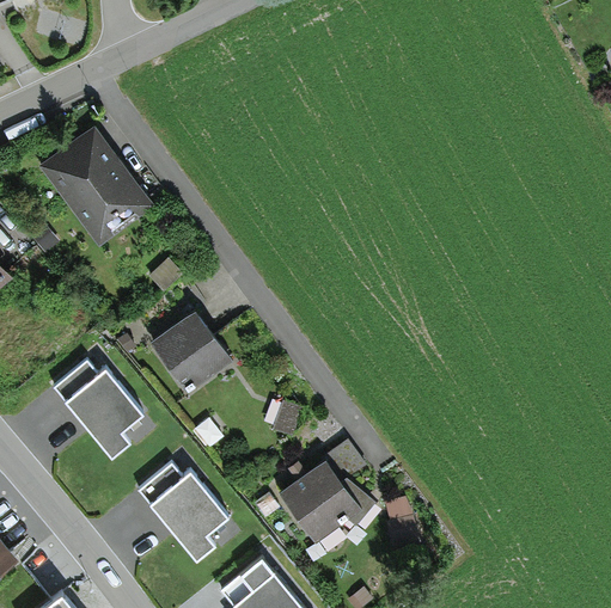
[(38,165),(99,247),(156,206),(95,123),(38,165)]
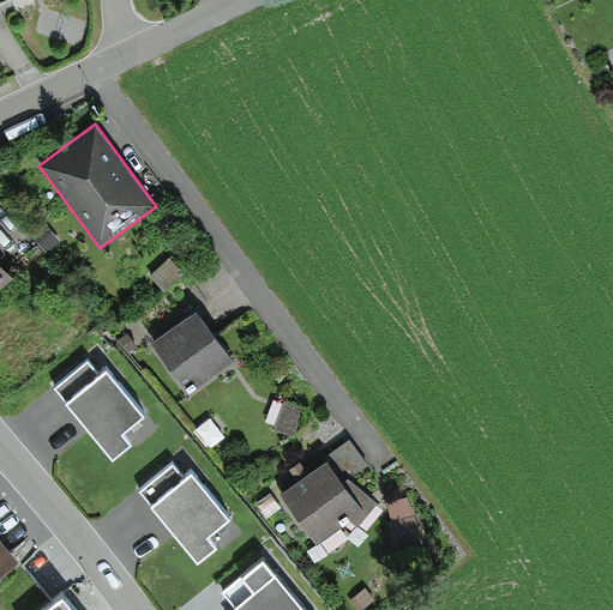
[(60,242),(44,223),(30,235),(44,254),(60,242)]
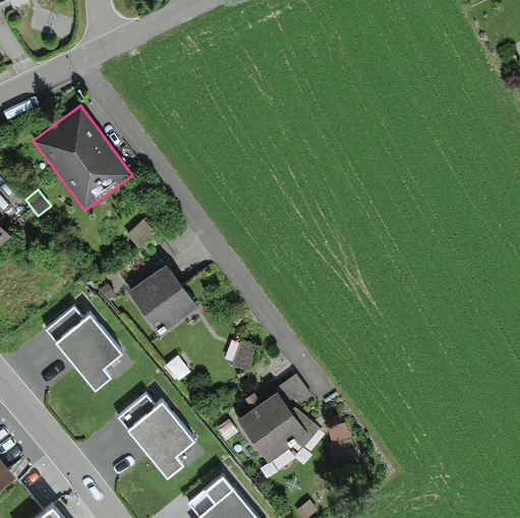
[(156,233),(142,219),(126,234),(139,248),(156,233)]
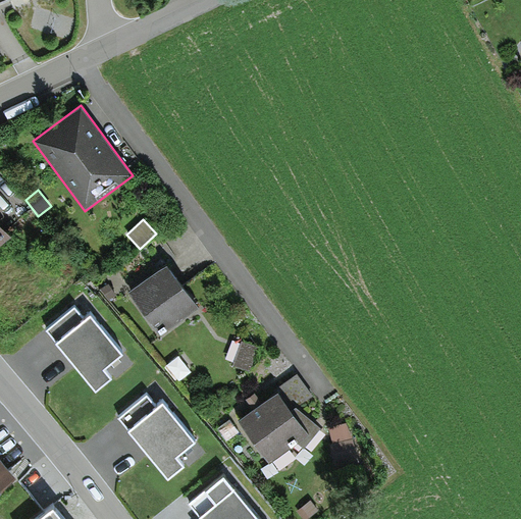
[(0,244),(11,234),(0,220),(0,244)]
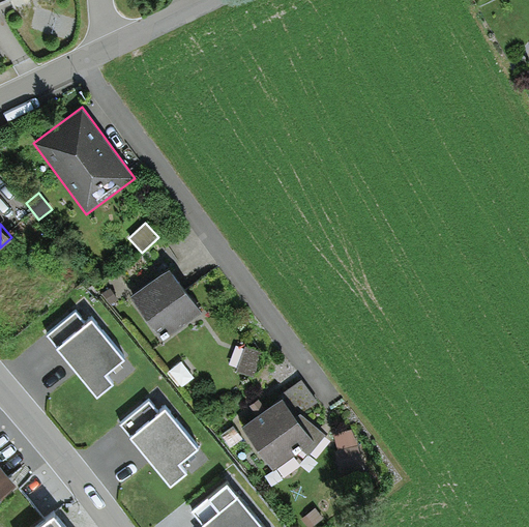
[(129,294),(163,340),(202,311),(170,266),(129,294)]
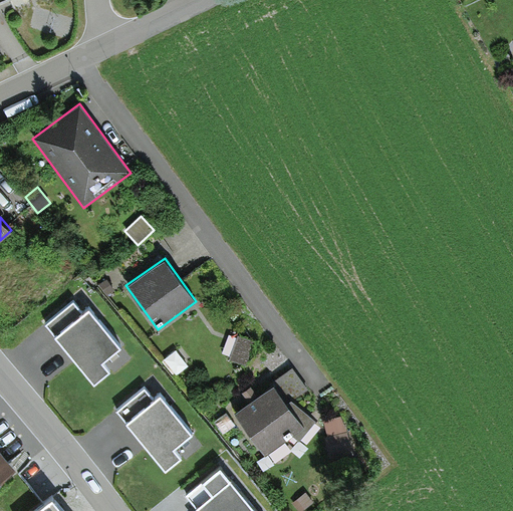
[(114,291),(105,280),(98,286),(107,296),(114,291)]
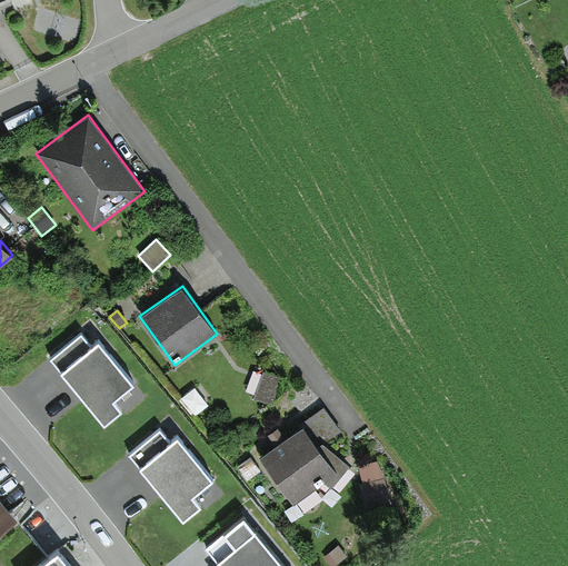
[(81,334),(50,359),(105,425),(122,409),(115,400),(135,384),(98,339),(91,346),(81,334)]
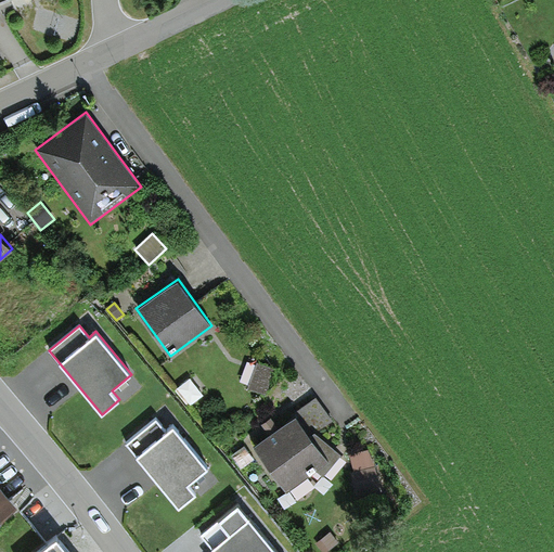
[(247,390),(266,396),(274,369),(256,363),(247,390)]
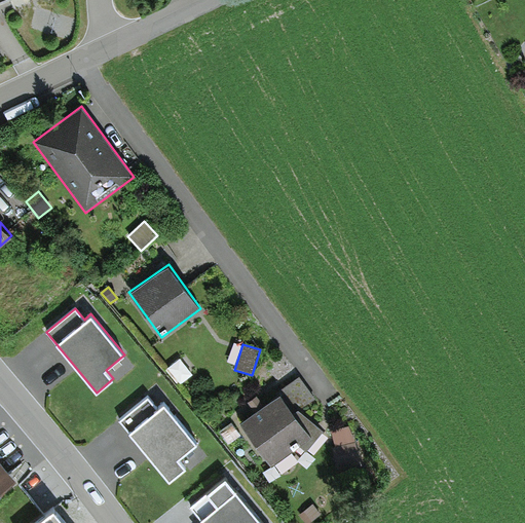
[(237,422),(271,467),(298,447),(306,453),(324,432),(300,412),(316,400),(299,377),(237,422)]
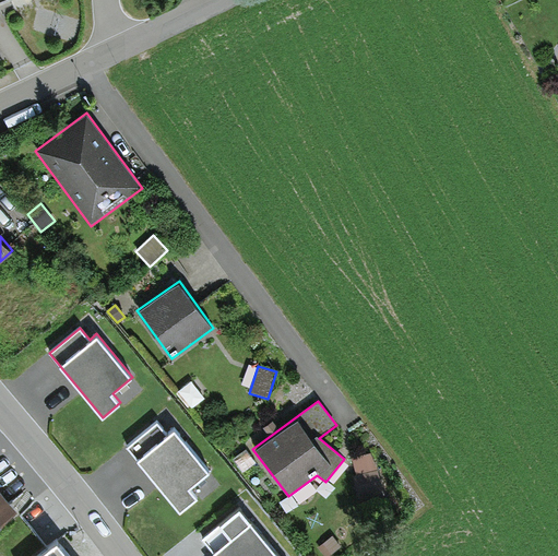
[(157,423),(127,448),(179,512),(199,496),(191,486),(210,471),(175,428),(167,435),(157,423)]
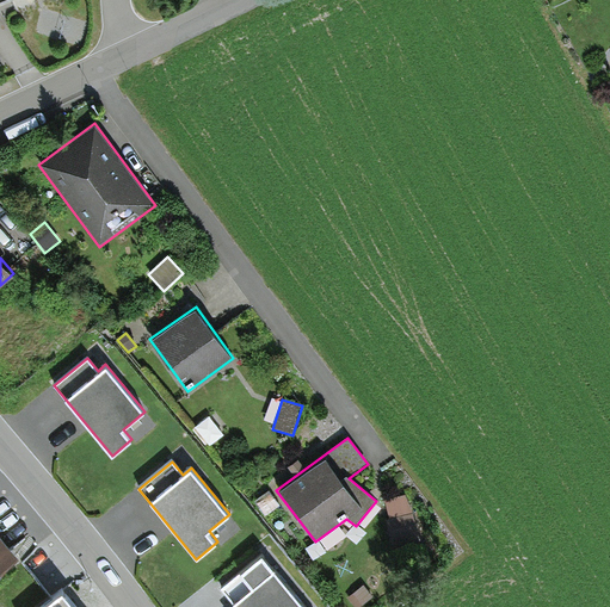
[(404,550),(420,546),(413,513),(386,519),(388,533),(400,531),(404,550)]
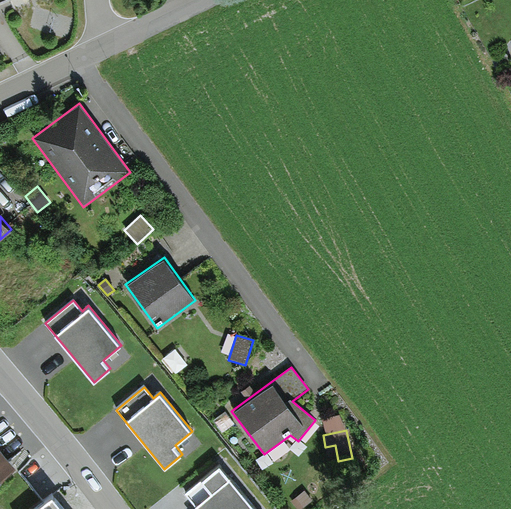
[(0,480),(16,468),(0,447),(0,480)]
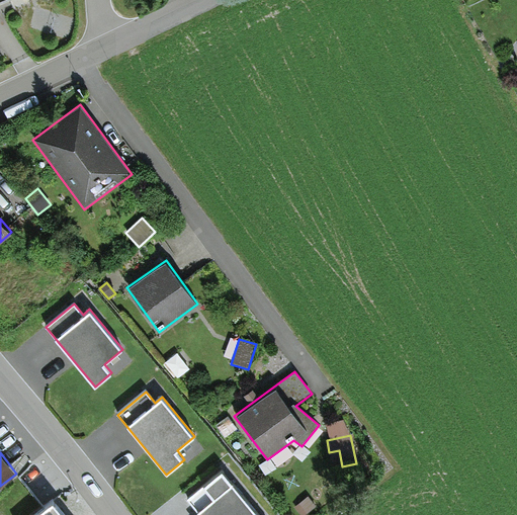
[(221,471),(216,476),(226,489),(232,485),(221,471)]
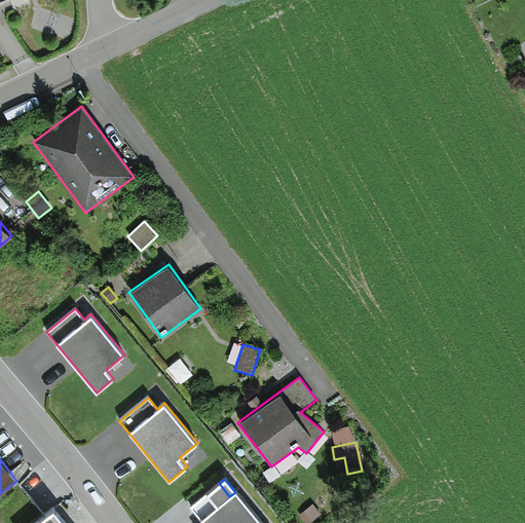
[(219,483),(189,508),(201,522),(260,522),(235,492),(229,496),(219,483)]
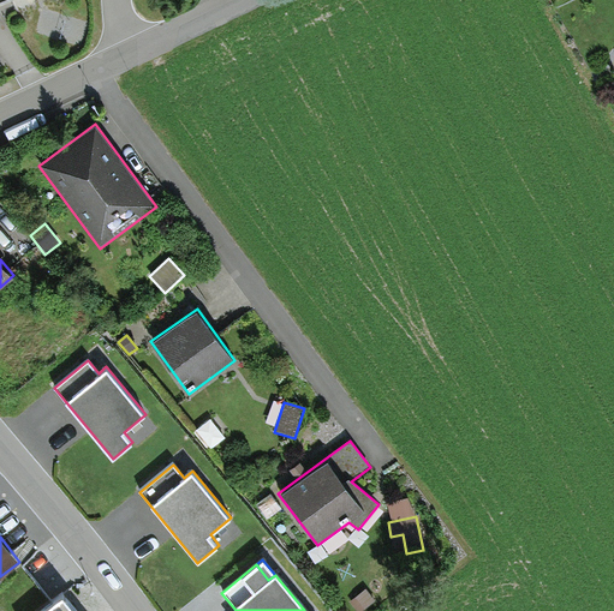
[(349,603),(355,610),(365,610),(376,603),(365,589),(349,603)]
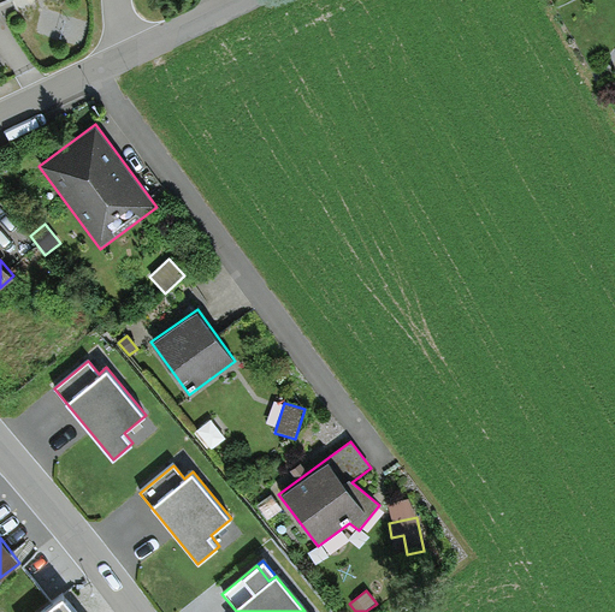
[(77,611),(61,593),(39,611),(77,611)]
